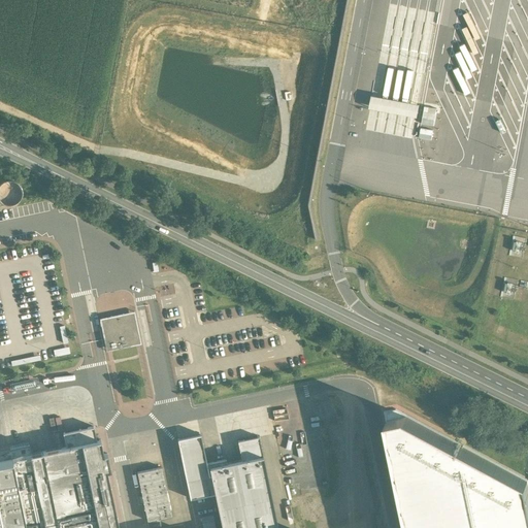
[(425,105),(421,123),(433,126),(437,108),(425,105)]
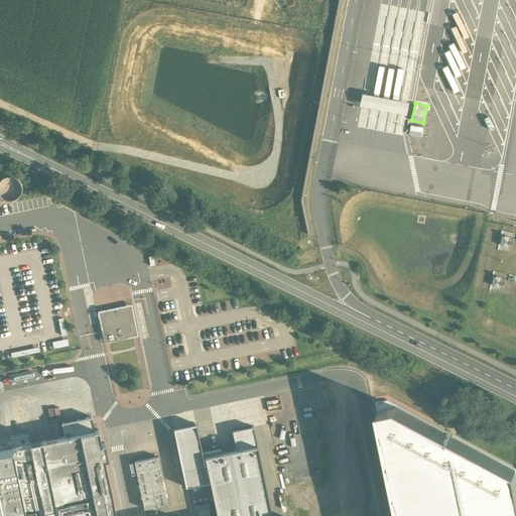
[(510,248),(514,233),(504,231),(500,245),(510,248)]
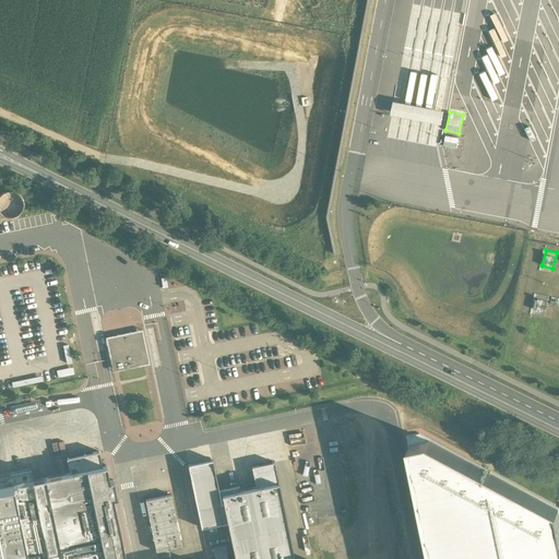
[(142,330),(131,333),(133,347),(140,346),(144,366),(150,365),(142,330)]
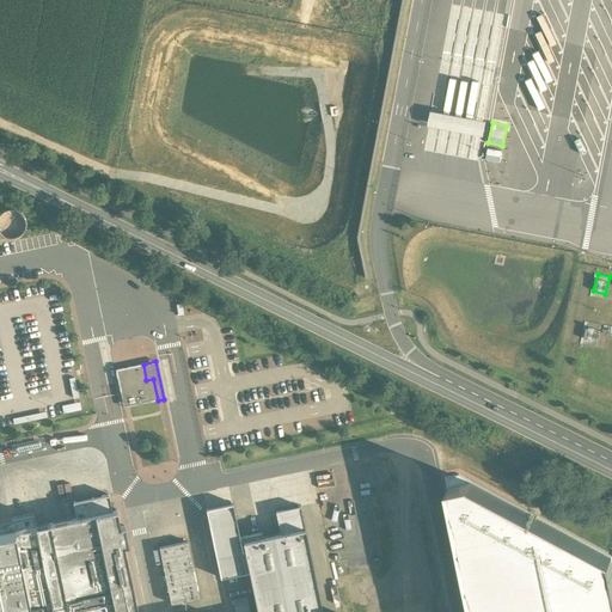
[(146,380),(144,365),(128,367),(132,384),(124,385),(129,407),(158,401),(153,379),(146,380)]
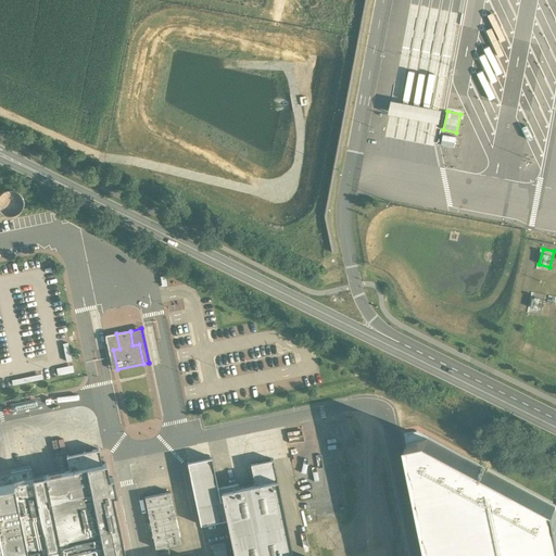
[(119,349),(116,333),(104,337),(111,370),(117,369),(113,350),(119,349)]
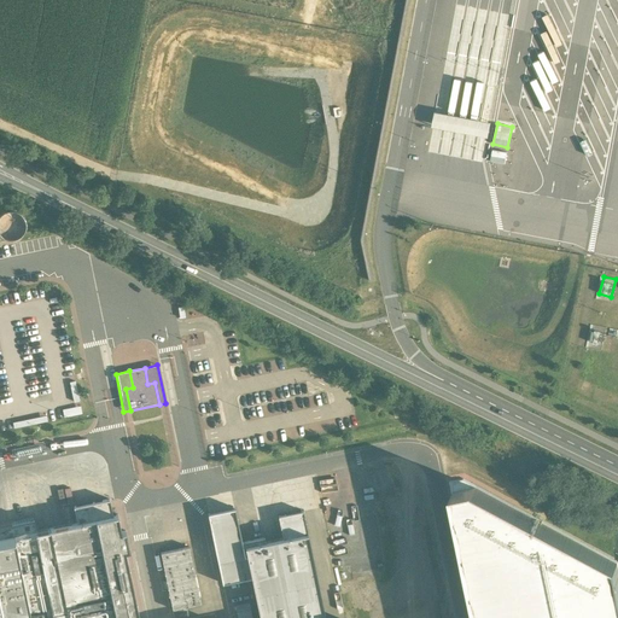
[(617,617),(617,570),(617,565),(474,488),(476,488),(462,481),(450,483),(478,617),(617,617)]
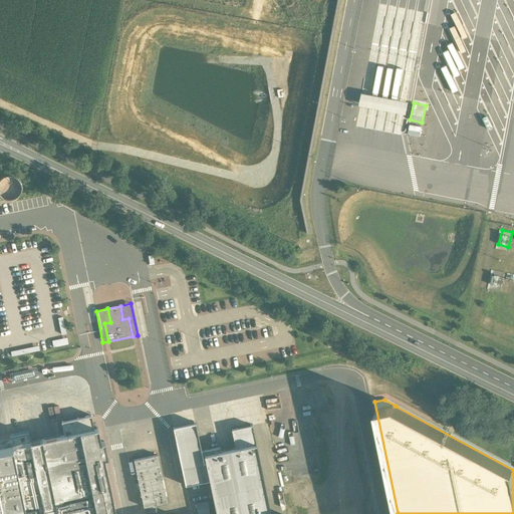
[(114,513),(98,429),(90,430),(87,416),(60,421),(62,434),(0,446),(0,513),(114,513)]
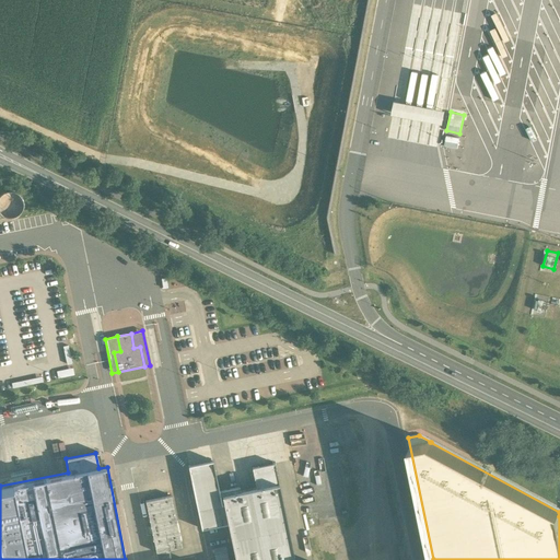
[(137,465),(152,551),(182,547),(172,491),(173,491),(167,459),(137,465)]
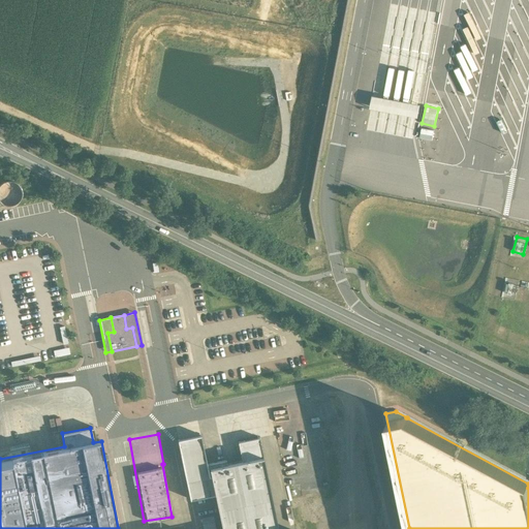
[(208,474),(206,465),(200,436),(178,441),(191,501),(215,495),(211,474),(208,474)]
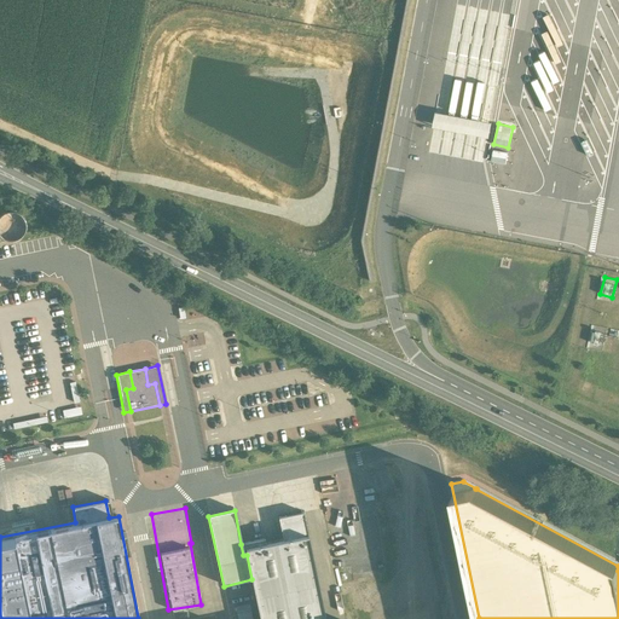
[(324,618),(304,513),(278,518),(283,541),(266,544),(265,539),(241,544),(243,555),(247,555),(252,579),(259,618),(324,618)]
